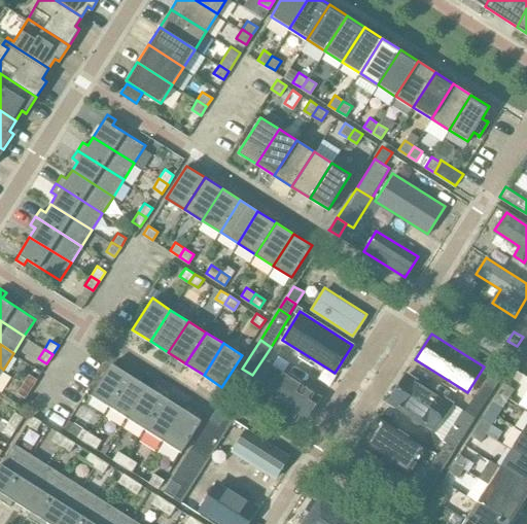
[(111,362),(91,394),(109,406),(130,375),(111,362)]
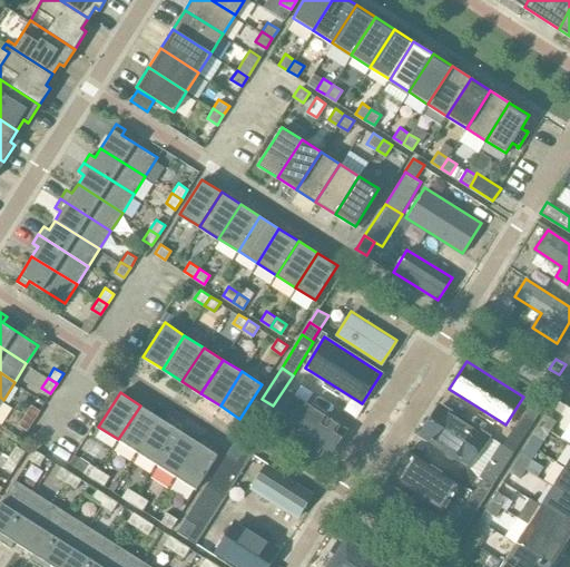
[(345,429),(288,393),(268,423),(325,460),(345,429)]
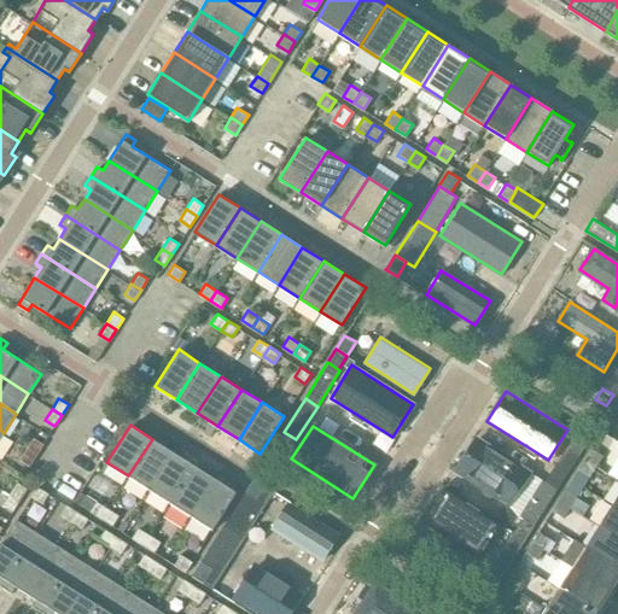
[(285,454),(295,439),(283,432),(274,446),(285,454)]
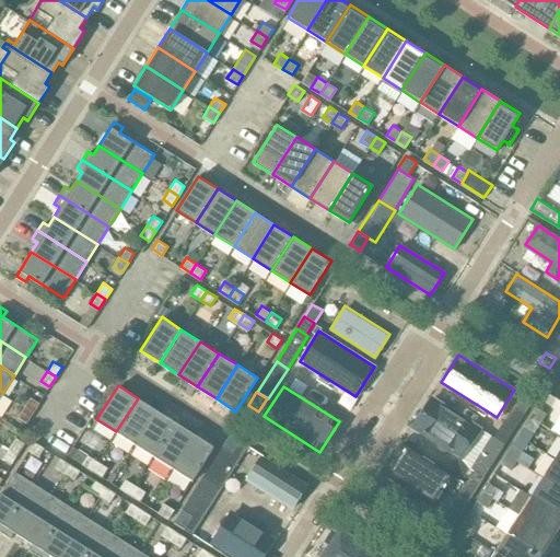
[(522,392),(514,405),(524,412),(533,398),(522,392)]
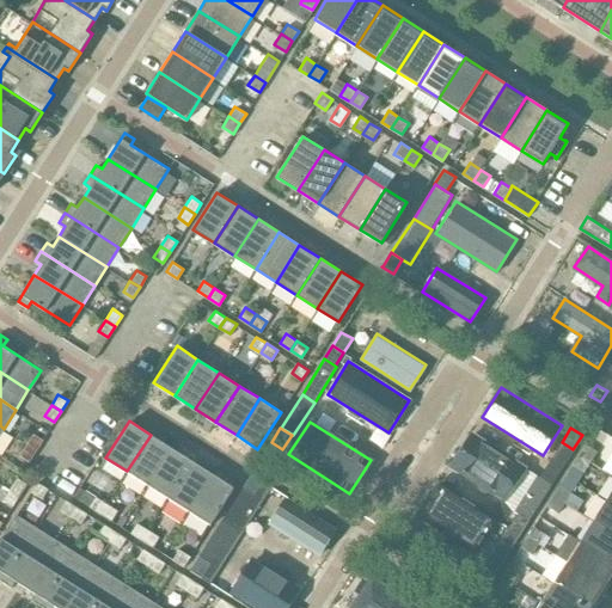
[(26,443),(36,449),(43,438),(34,433),(26,443)]
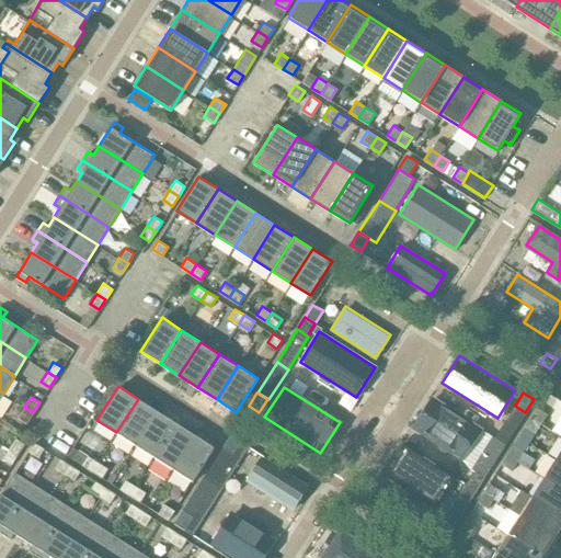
[(433,398),(413,428),(461,458),(481,429),(433,398)]
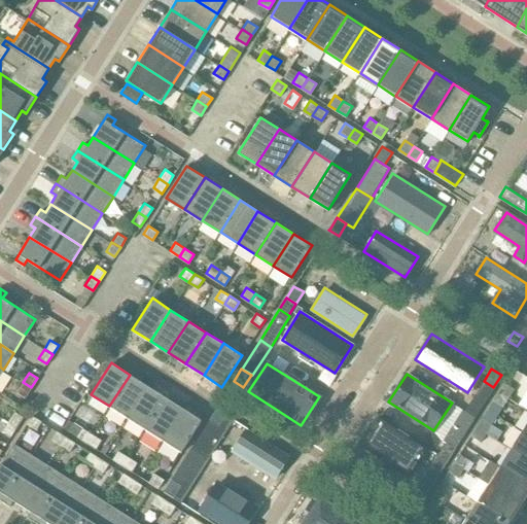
[(147,385),(130,375),(109,406),(127,417),(147,385)]
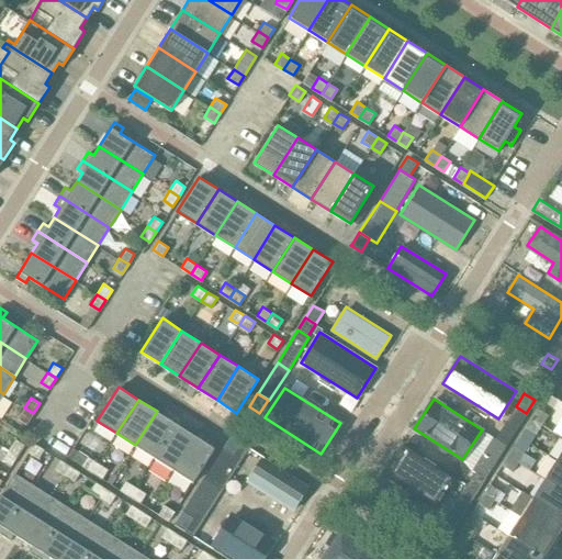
[(495,437),(506,445),(526,413),(516,406),(515,406),(495,437)]
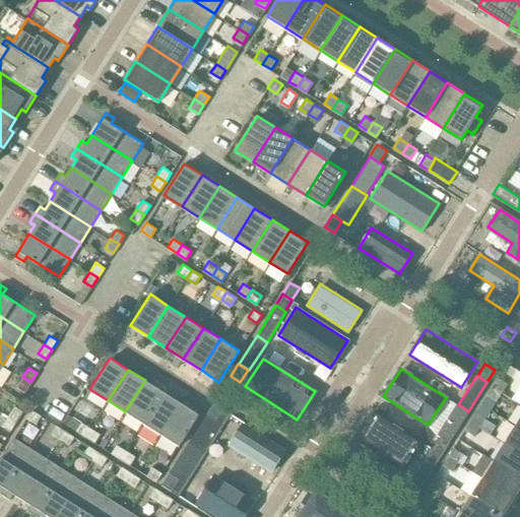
[(30,382),(22,377),(16,386),(24,391),(30,382)]
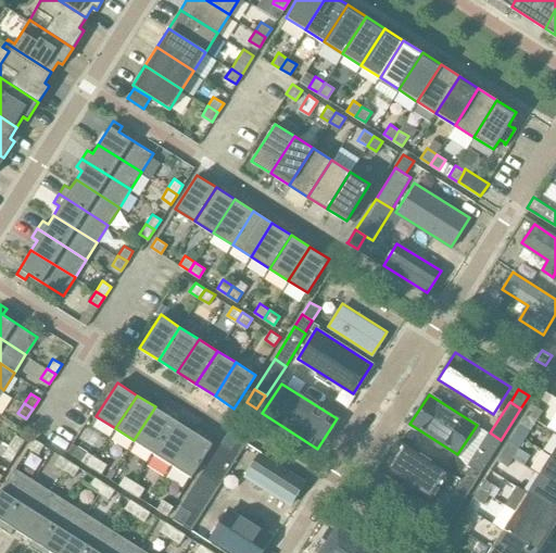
[(527,412),(536,418),(542,410),(532,403),(527,412)]
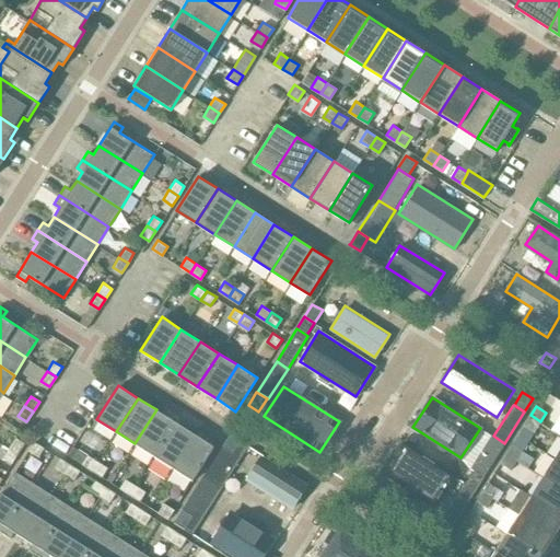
[(135,443),(154,455),(175,421),(156,409),(135,443)]
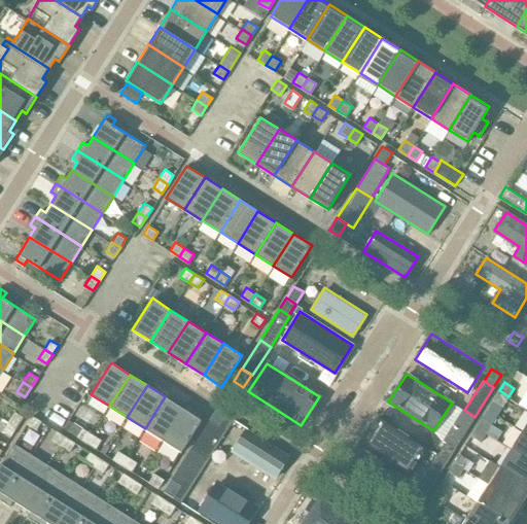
[(508,396),(499,390),(493,399),(502,405),(508,396)]
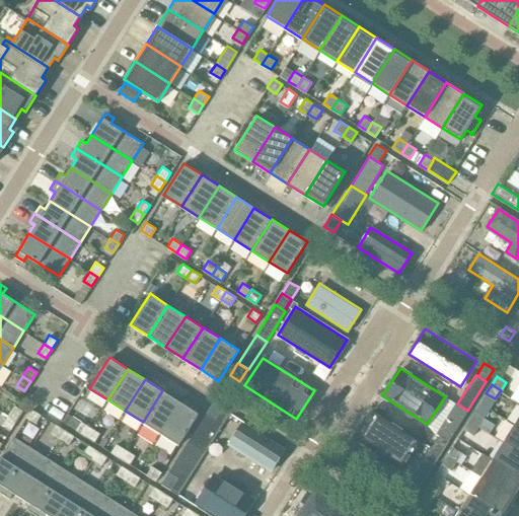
[(143,422),(160,433),(179,401),(162,390),(143,422)]
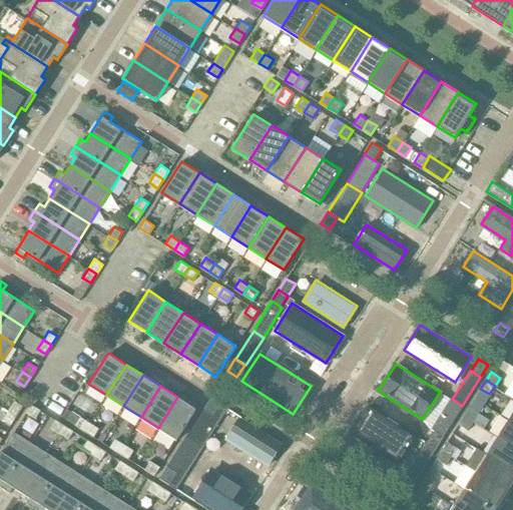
[(195,409),(177,397),(158,428),(176,439),(195,409)]
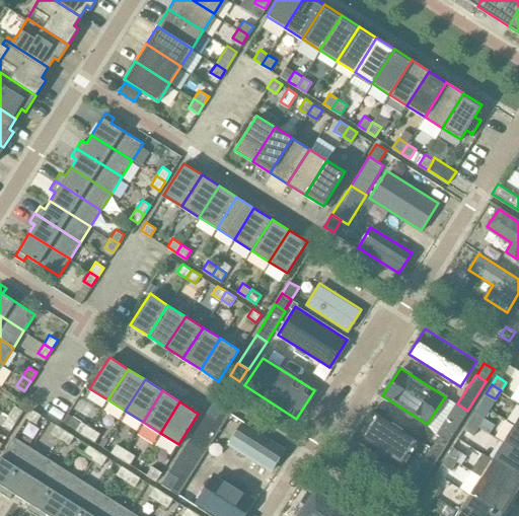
[(213,401),(188,443),(203,453),(222,423),(216,419),(223,408),(213,401)]
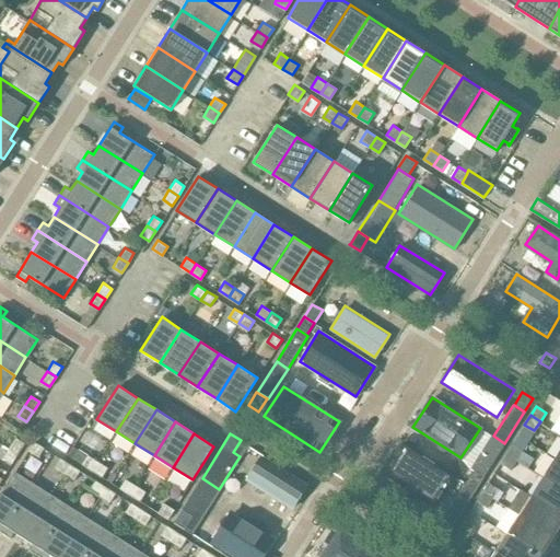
[(493,436),(474,468),(483,475),(503,445),(504,443),(493,436)]
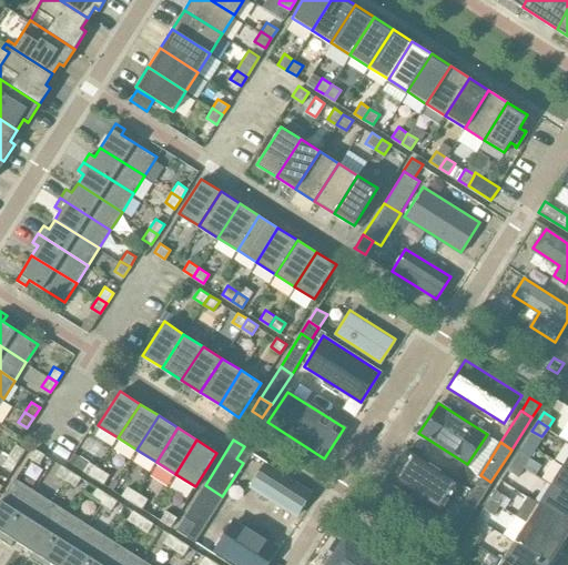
[(10,453),(19,458),(26,449),(16,443),(10,453)]
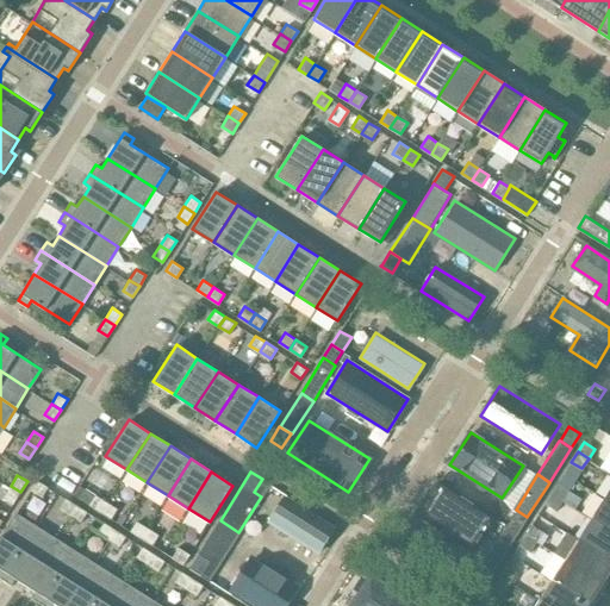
[(42,495),(48,486),(37,479),(31,488),(42,495)]
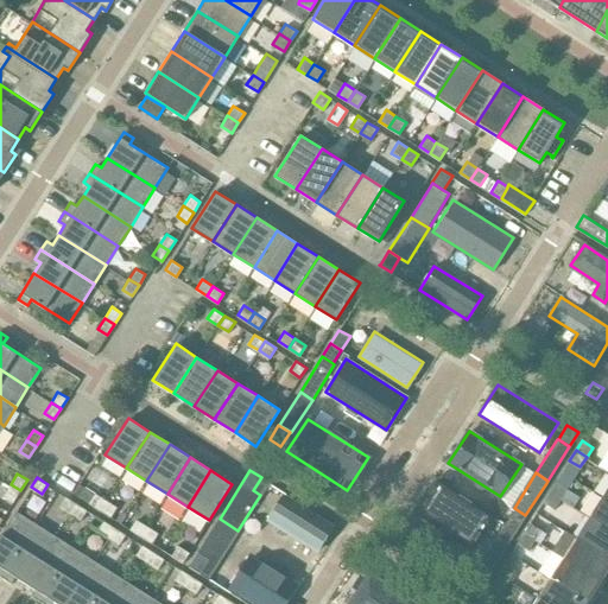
[(436,477),(415,512),(470,547),(492,513),(436,477)]
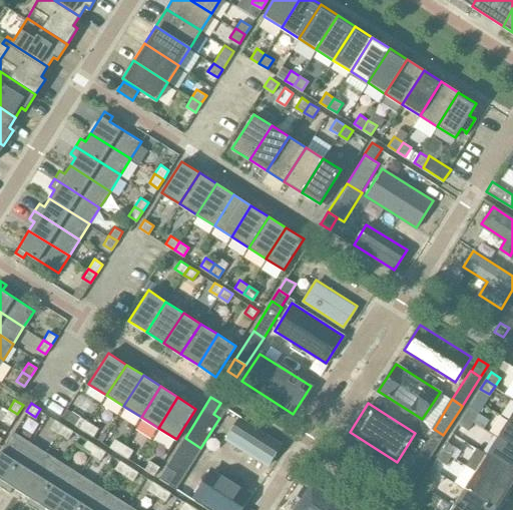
[(464,415),(473,420),(478,412),(469,406),(464,415)]
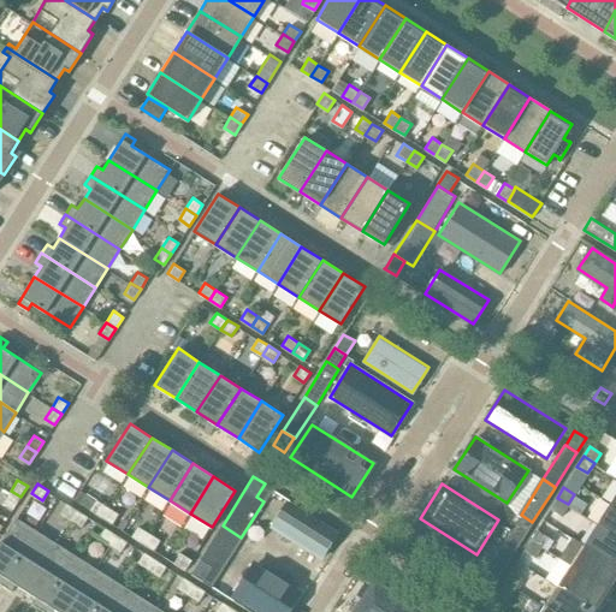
[(21,497),(11,491),(4,501),(13,507),(21,497)]
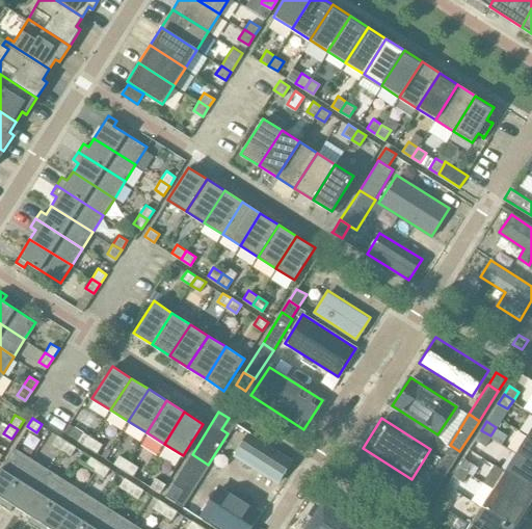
[(490,435),(481,430),(475,439),(484,445),(490,435)]
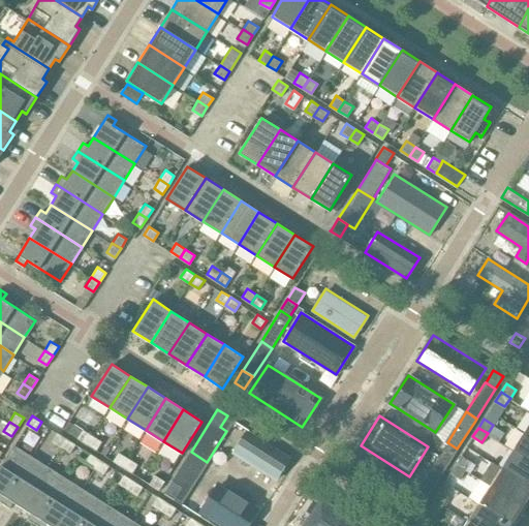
[(87,443),(92,435),(83,429),(78,437),(87,443)]
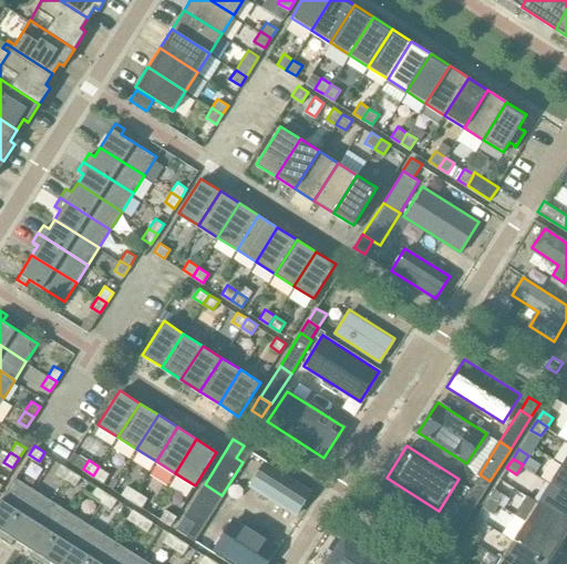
[(65,478),(71,469),(61,463),(55,472),(65,478)]
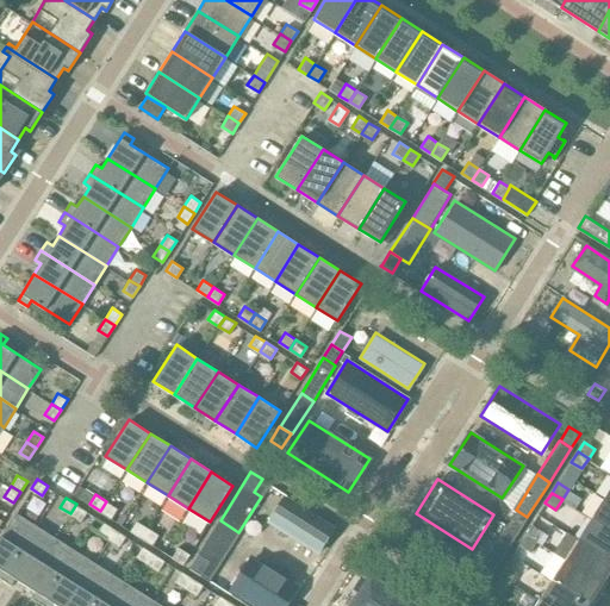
[(285,498),(269,522),(318,551),(334,528),(285,498)]
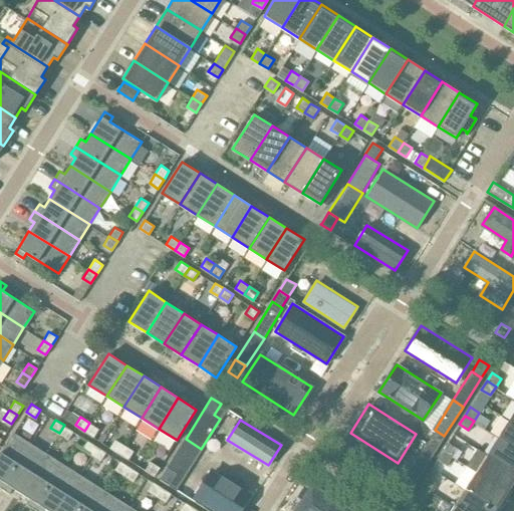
[(513,447),(513,422),(509,420),(498,437),(513,447)]
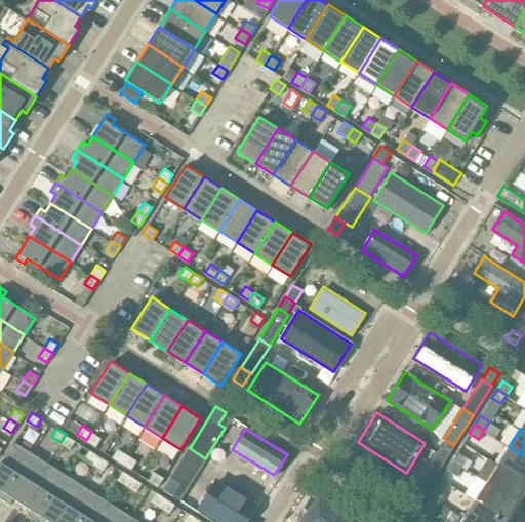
[(91,432),(86,440),(95,446),(101,437),(91,432)]
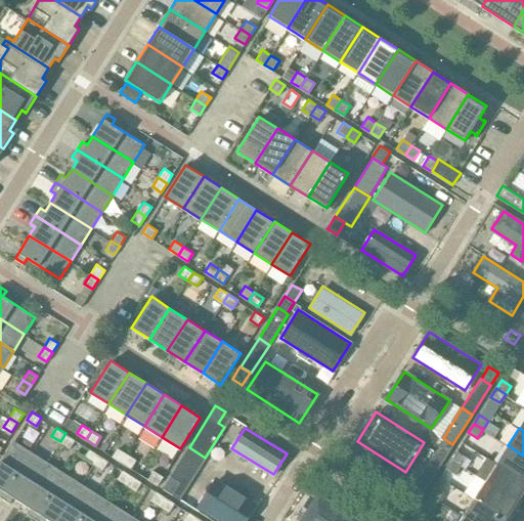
[(66,433),(60,441),(70,447),(75,439),(66,433)]
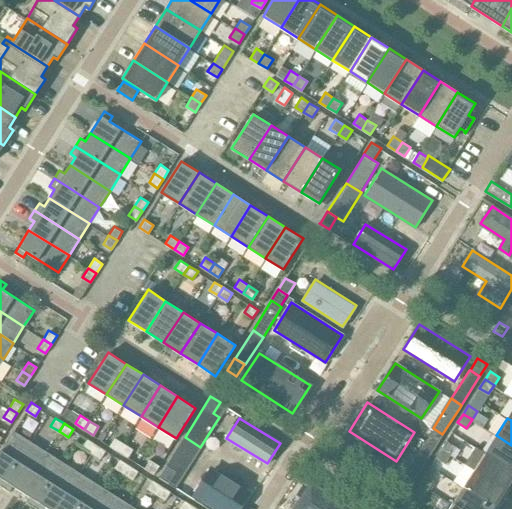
[(435,445),(442,434),(433,428),(426,439),(435,445)]
